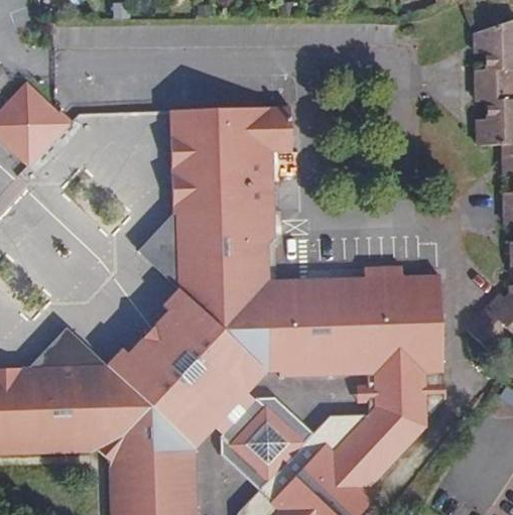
[(216,2),(199,3),(199,15),(216,15),(216,2)]
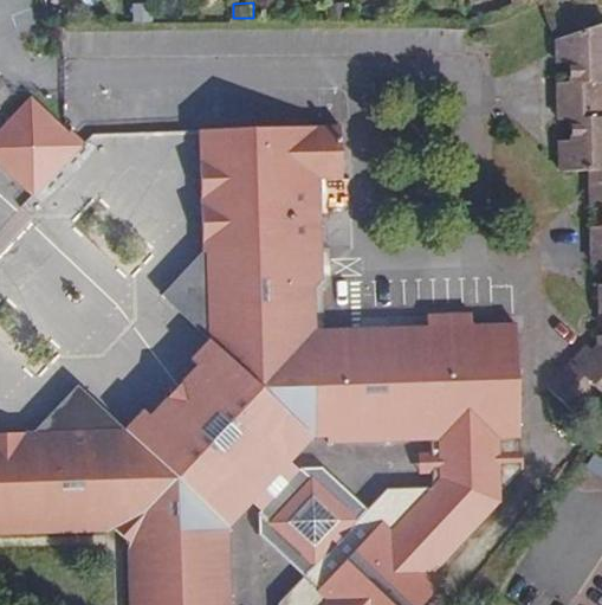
[(345,5),(330,6),(331,21),(347,20),(345,5)]
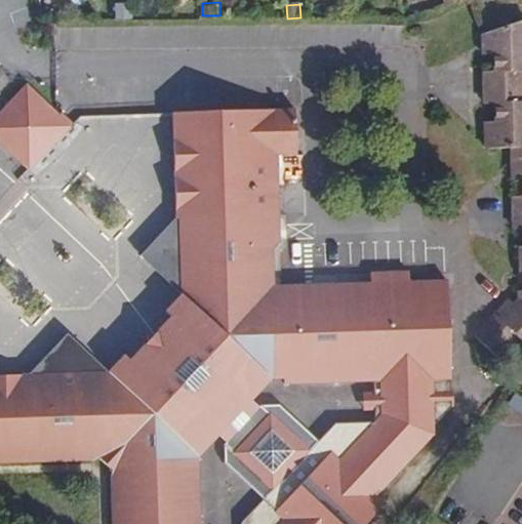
[(521,19),(482,32),(483,41),(492,40),(492,47),(493,70),(484,70),(485,79),(485,86),(521,83),(521,19)]
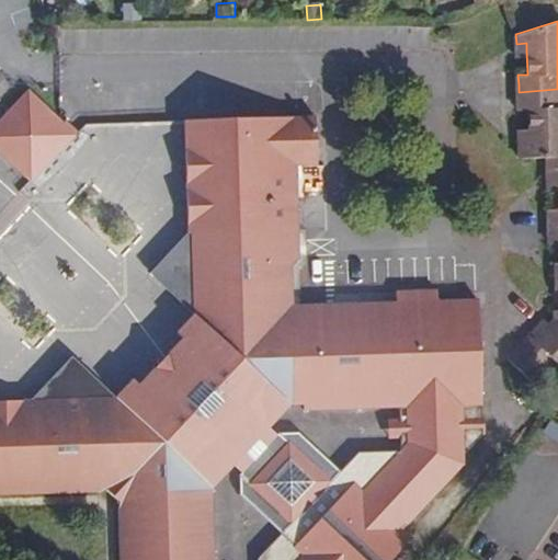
[(557,89),(519,92),(520,110),(530,109),(531,137),(521,138),(522,157),(548,156),(557,155),(557,89)]
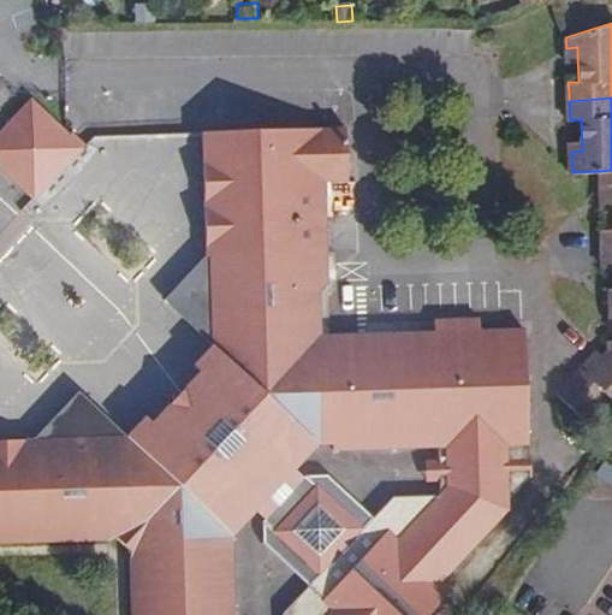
[(0,167),(37,202),(94,142),(81,130),(75,136),(36,101),(0,140),(0,167)]
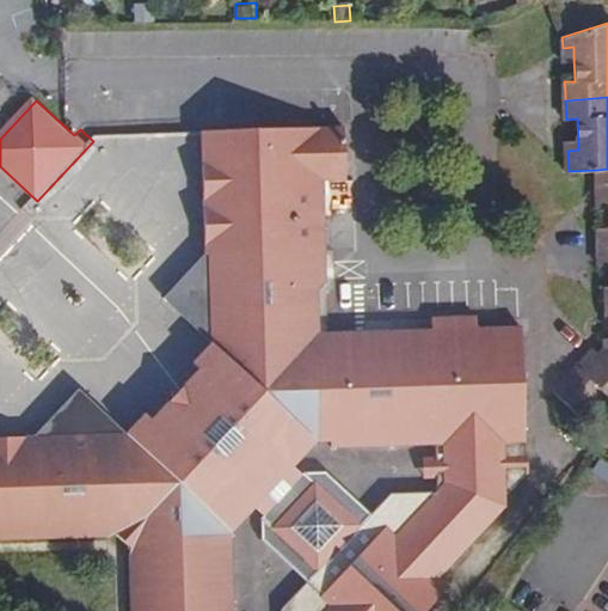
[(444,574),(507,505),(532,474),(529,463),(528,457),(524,429),(521,325),(479,327),(478,316),(429,317),(430,327),(323,330),(323,325),(323,288),(330,279),(330,272),(326,179),(347,179),(344,124),(201,132),(203,173),(203,188),(206,220),(206,230),(207,249),(165,293),(210,336),(195,353),(196,355),(192,359),(198,365),(180,385),(170,396),(152,415),(146,410),(142,414),(137,409),(121,427),(77,383),(34,431),(0,432),(0,536),(116,532),(123,538),(129,544),(129,610),(421,610),(452,580),(448,578),(444,574)]
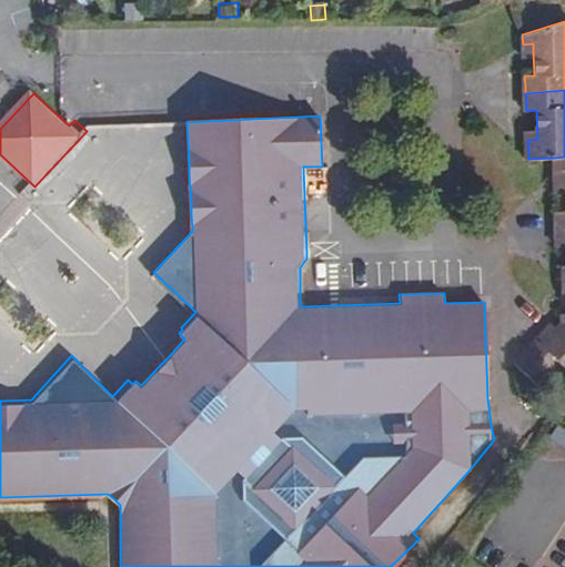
[(564,157),(555,158),(557,183),(564,182),(564,206),(558,208),(558,223),(557,236),(564,236),(564,157)]
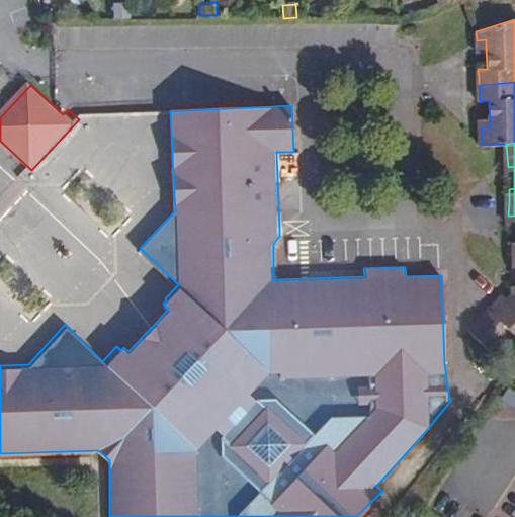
[(303,179),(301,153),(278,154),(279,180),(303,179)]
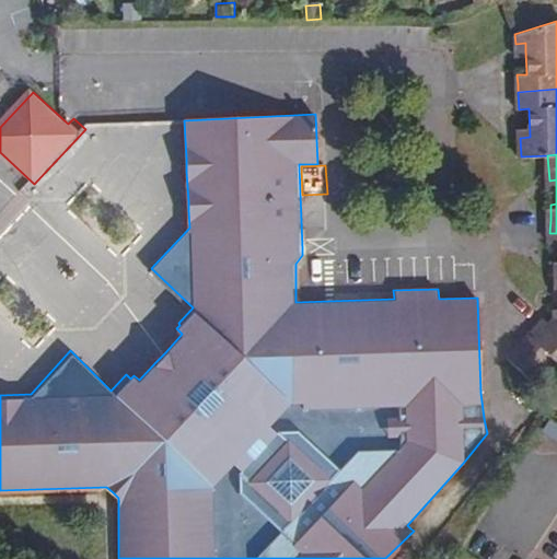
[(556,321),(547,321),(541,327),(511,360),(537,382),(556,365),(556,321)]
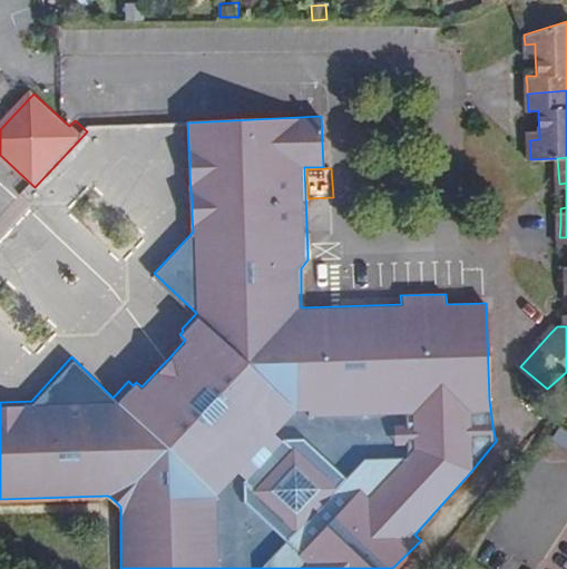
[(566,429),(560,425),(554,437),(566,443),(566,429)]
